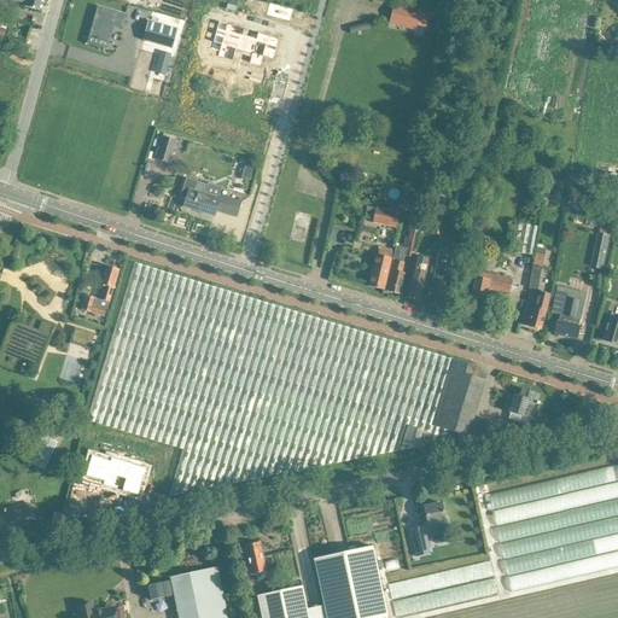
[(0,0),(41,11),(44,0),(0,0)]
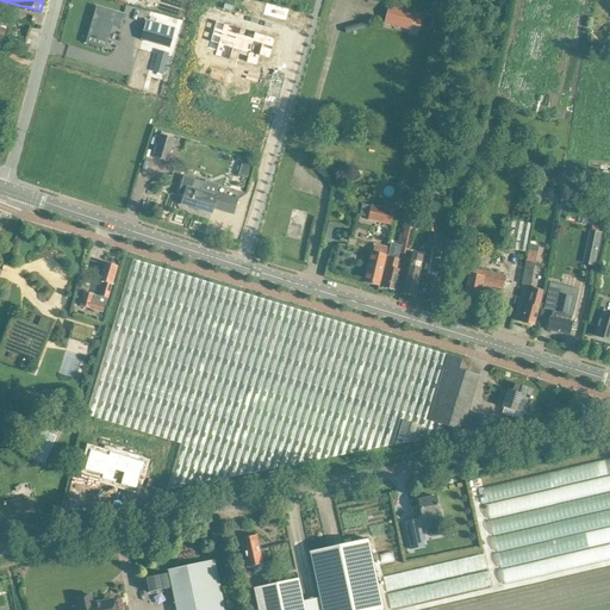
[(391,0),(386,23),(409,29),(411,20),(427,25),(424,33),(434,36),(436,27),(439,17),(415,11),(415,6),(391,0)]
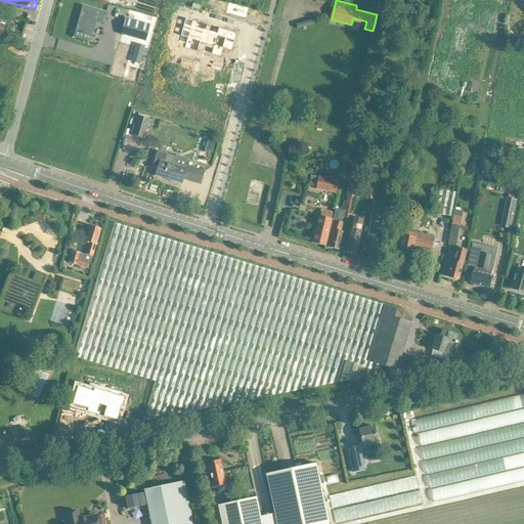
[(228,2),(226,12),(246,17),(248,8),(228,2)]
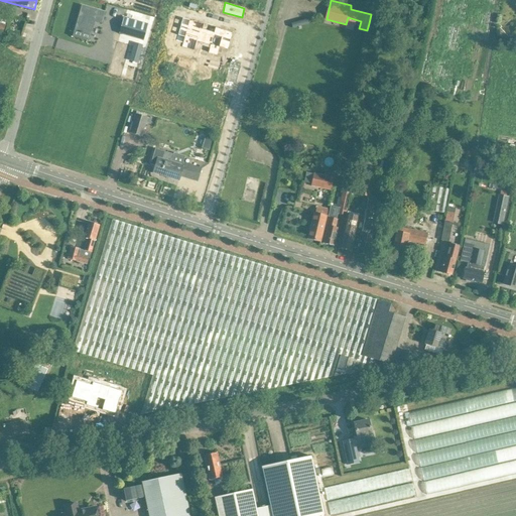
[(82,6),(75,30),(91,35),(94,21),(102,23),(105,13),(82,6)]
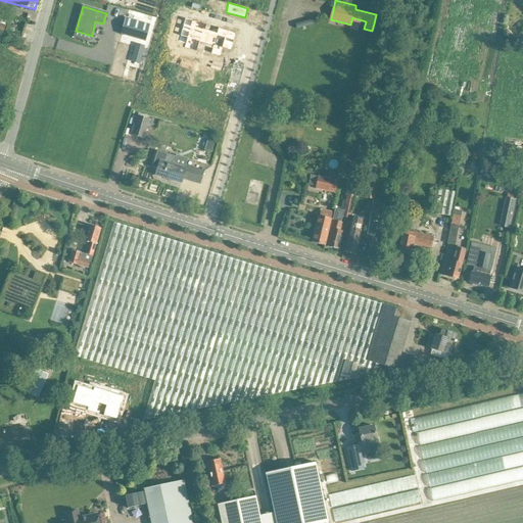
[(150,25),(125,17),(120,34),(145,41),(150,25)]
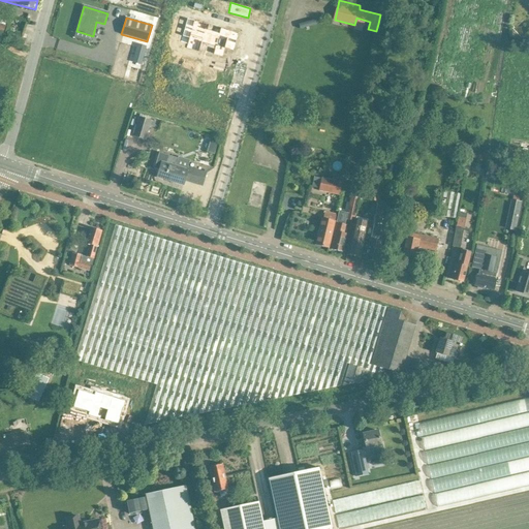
[(187,19),(182,36),(189,38),(186,49),(199,52),(203,42),(216,45),(213,54),(223,57),(225,49),(234,51),(239,32),(221,28),(219,32),(215,30),(214,33),(208,32),(210,24),(187,19)]
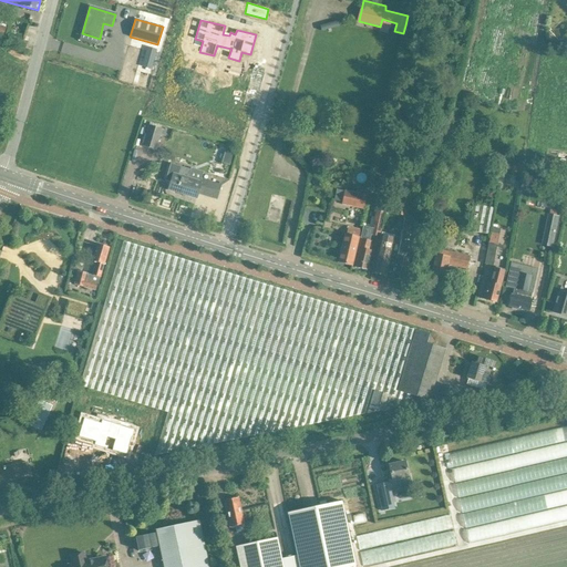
[(154,57),(147,54),(144,68),(151,69),(154,57)]
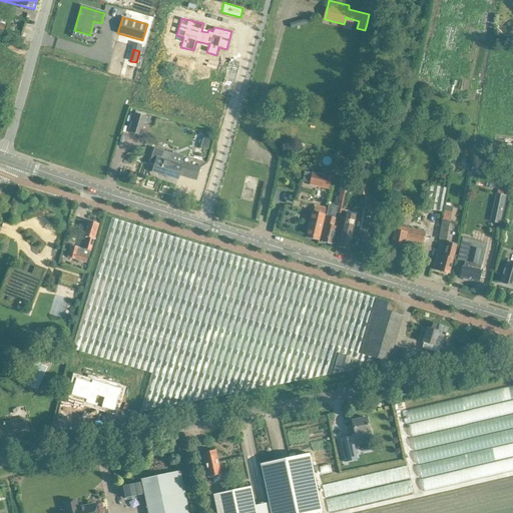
[(134,113),(129,132),(140,136),(146,116),(134,113)]
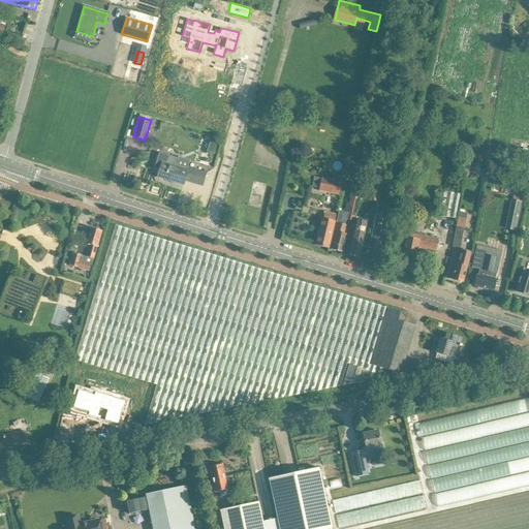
[(360,123),(358,131),(368,133),(370,126),(360,123)]
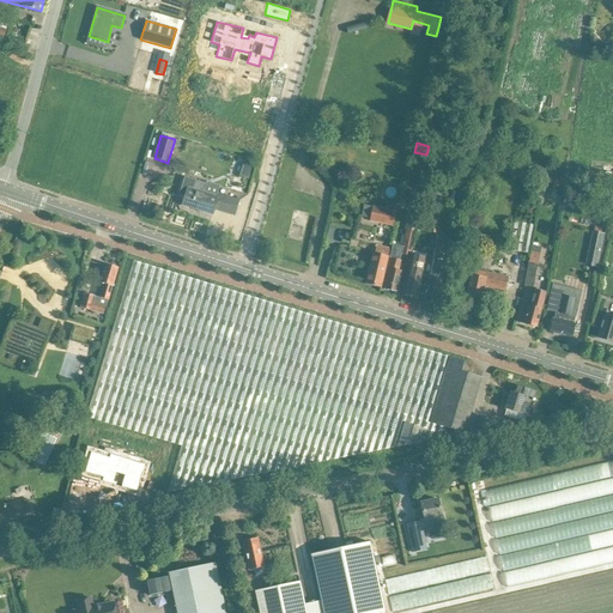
[(182,205),(212,214),(213,210),(234,216),(238,200),(218,193),(217,196),(204,193),(206,184),(184,178),(178,196),(183,198),(182,205)]
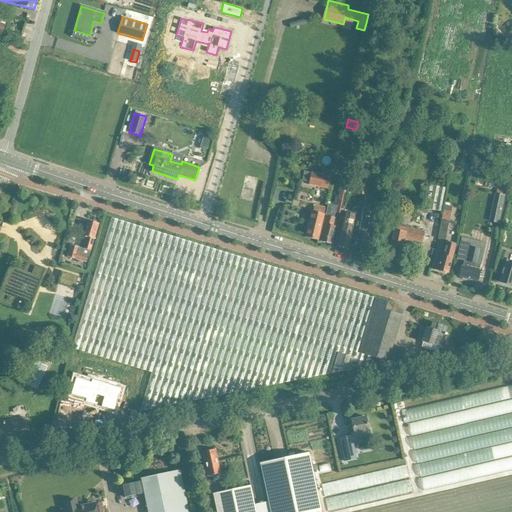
[(456,155),(471,157),(472,152),(457,149),(456,155)]
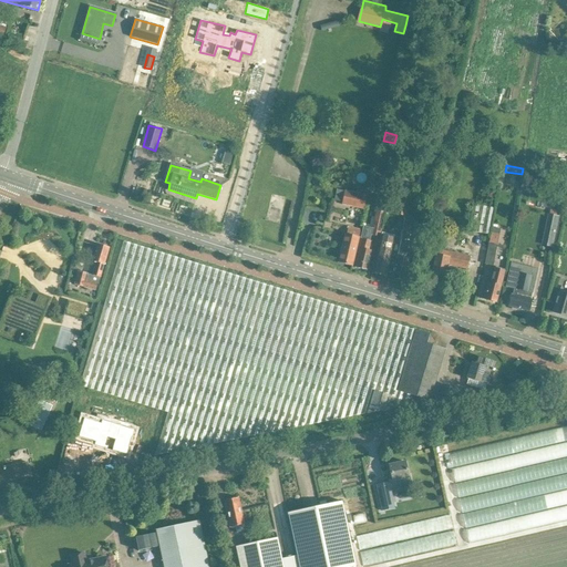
[(341,204),(363,208),(366,196),(344,192),(341,204)]
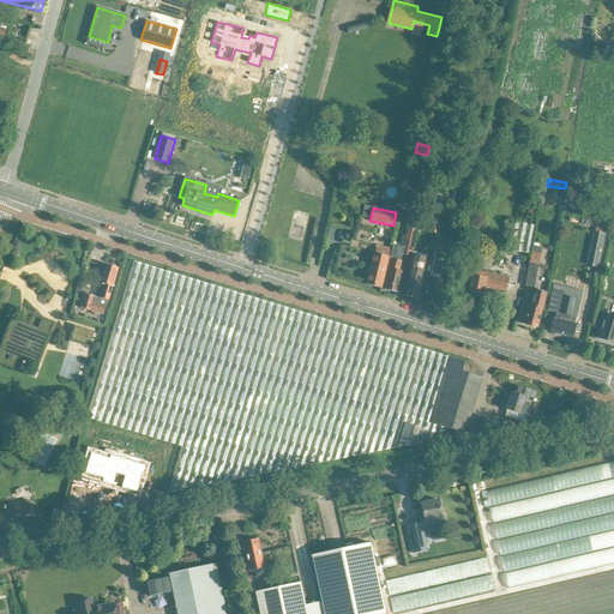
[(434,208),(429,232),(438,234),(444,210),(434,208)]
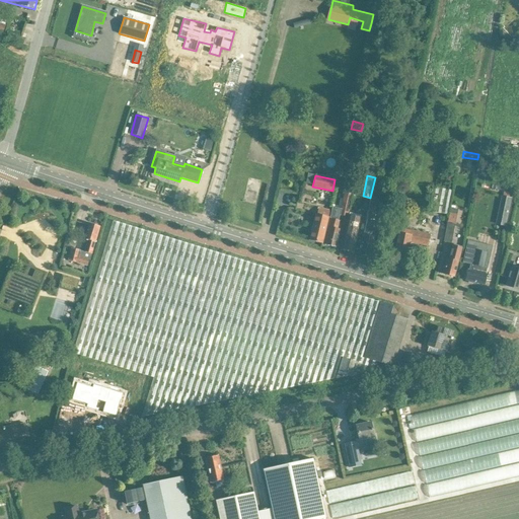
[(433,187),(428,212),(447,216),(452,191),(433,187)]
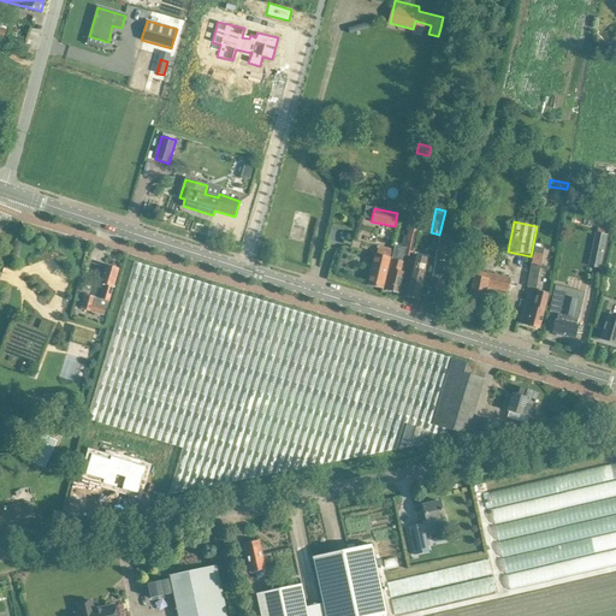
[(418,234),(408,231),(404,248),(403,255),(404,255),(413,256),(418,234)]
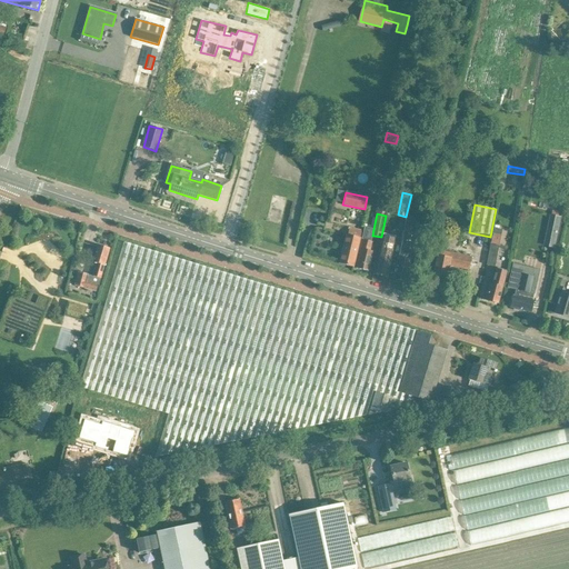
[(553,216),(546,246),(556,248),(562,218),(553,216)]
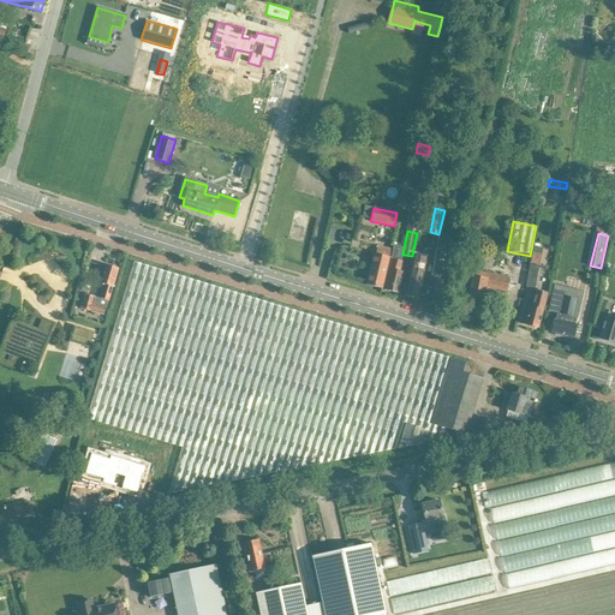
[(427,294),(425,302),(439,304),(443,282),(439,281),(443,260),(454,262),(459,243),(448,240),(447,245),(437,244),(435,257),(428,292),(427,291),(427,294)]
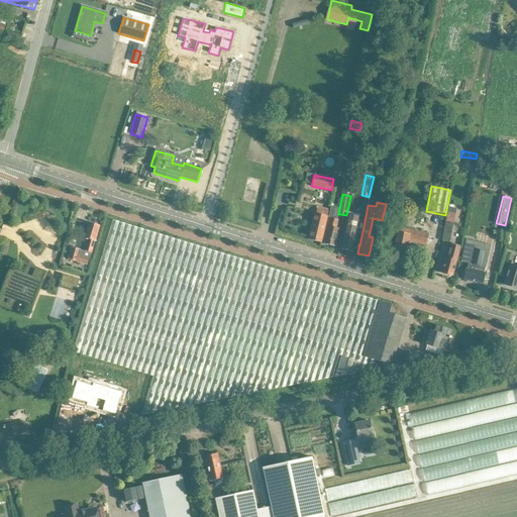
[(327,226),(323,243),(335,246),(337,237),(336,237),(338,228),(336,228),(339,214),(338,214),(339,208),(331,206),(328,217),(326,225),(327,226)]
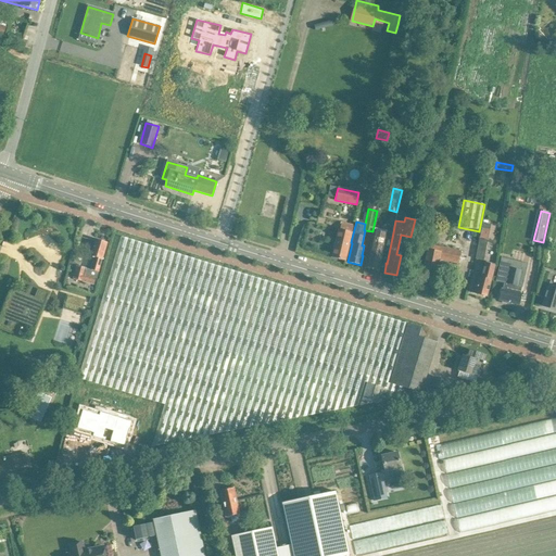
[(338,229),(331,257),(344,261),(353,226),(341,223),(340,229),(338,229)]
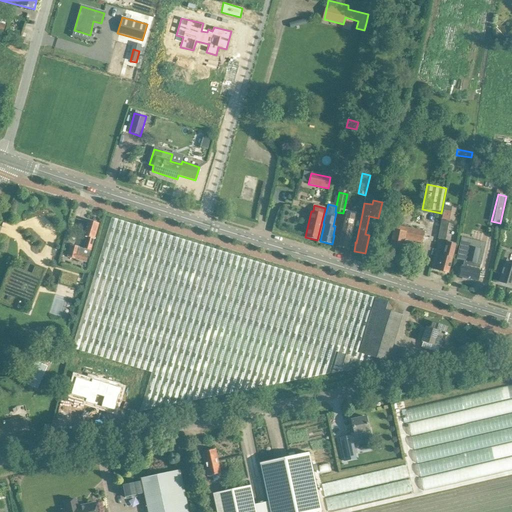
[(344,210),(336,245),(336,246),(348,249),(348,248),(356,213),(344,210)]
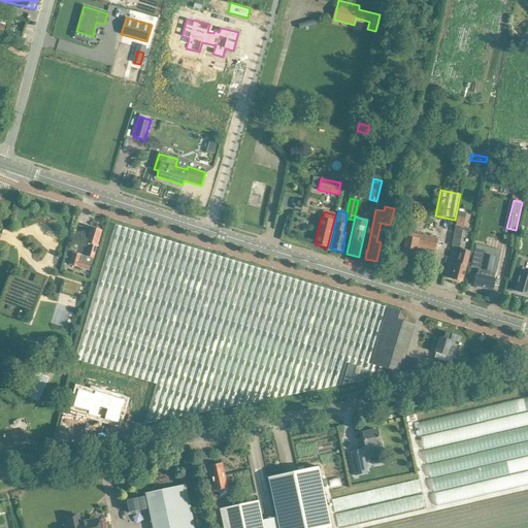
[(73,359),(79,361),(156,384),(144,424),(341,386),(359,383),(380,377),(383,368),(399,373),(414,325),(397,320),(399,311),(114,225),(73,359)]
